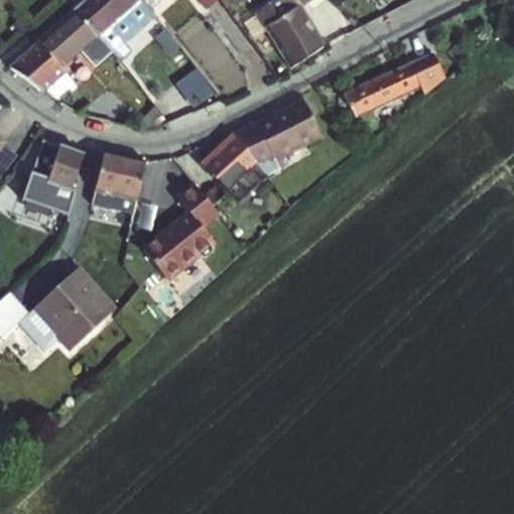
[(86,0),(77,8),(99,33),(136,0),(86,0)]
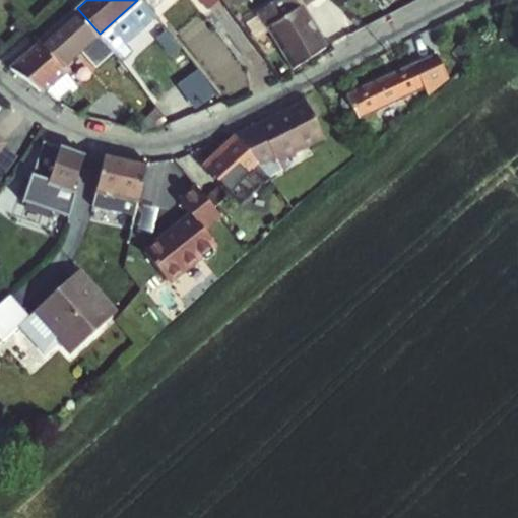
[(146,0),(153,9),(164,0),(202,0),(205,3),(208,0),(146,0)]
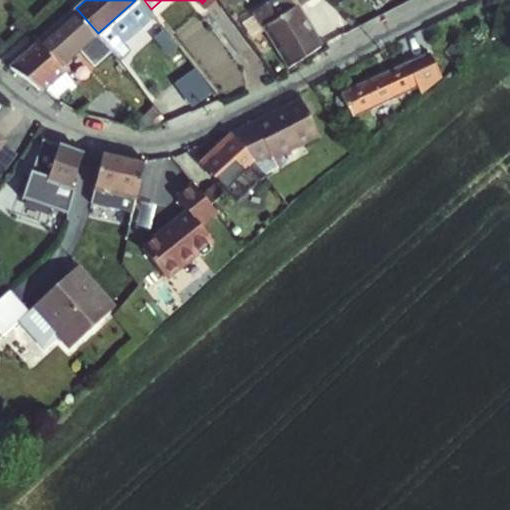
[(205,0),(202,3),(207,10),(220,0),(205,0)]
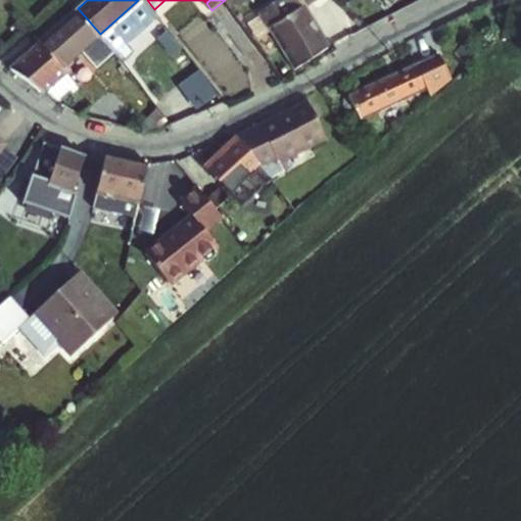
[(272,0),(259,7),(268,22),(257,29),(272,53),(287,54),(294,67),(329,47),(303,3),(301,4),(299,0),(272,0)]
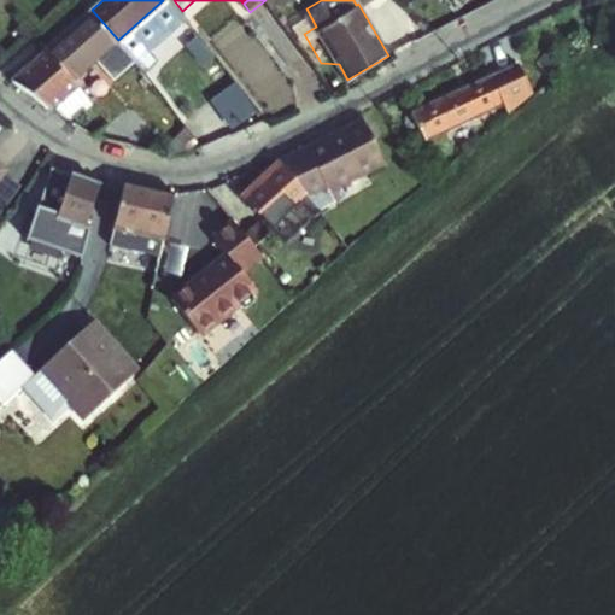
[(48,50),(74,80),(118,40),(92,10),(48,50)]
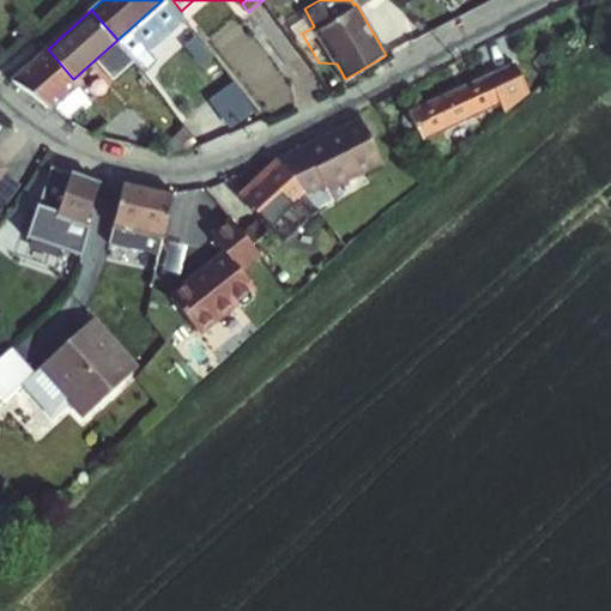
[(128,44),(125,48),(134,60),(139,56),(128,44)]
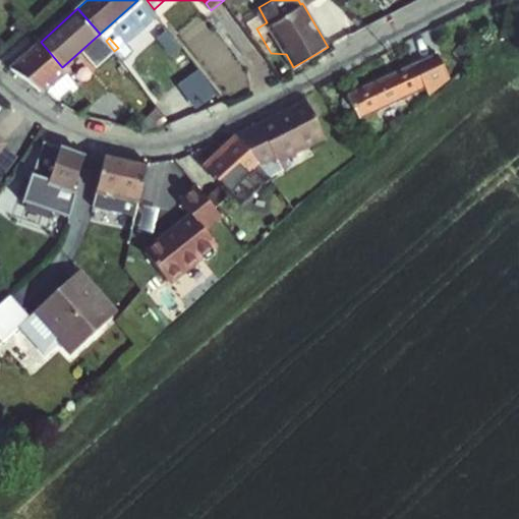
[(111,54),(114,51),(106,41),(102,44),(111,54)]
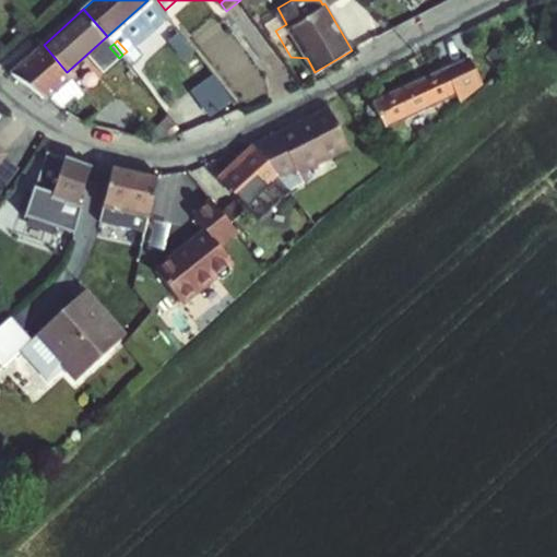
[(73,79),(67,72),(44,45),(13,72),(49,98),(73,79)]
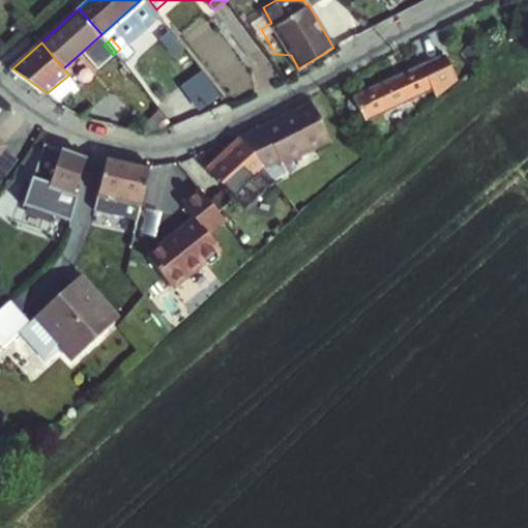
[(399,77),(409,98),(430,88),(435,96),(457,77),(447,55),(399,77)]
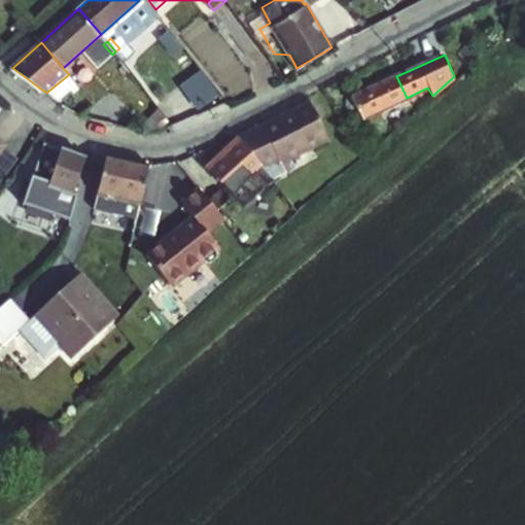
[(59,101),(78,84),(69,74),(46,93),(59,101)]
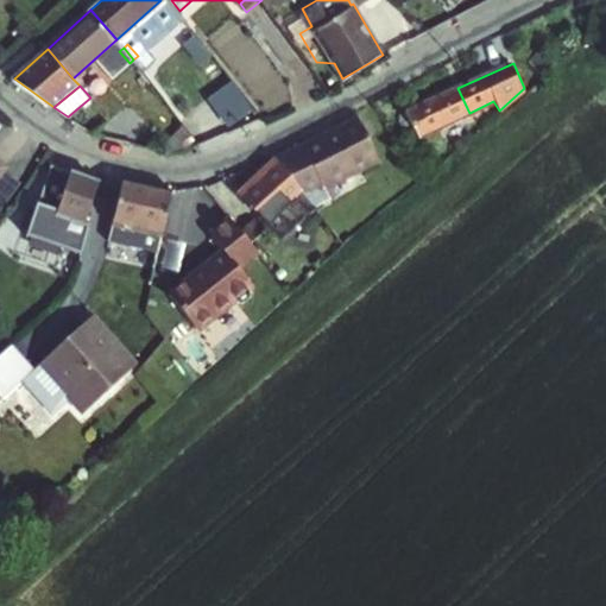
[(410,111),(421,136),(469,113),(458,88),(410,111)]
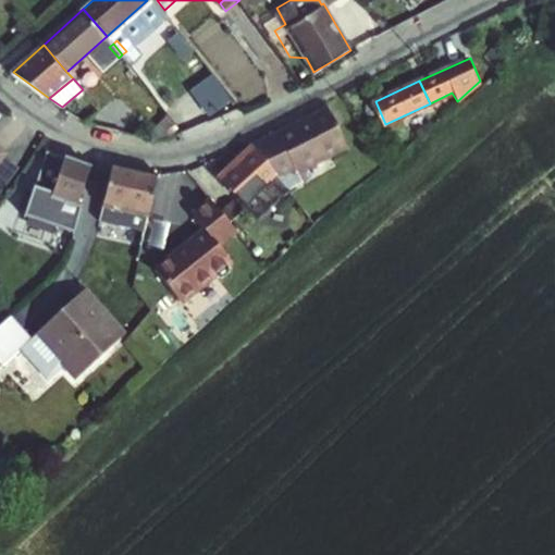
[(340,122),(267,160),(290,189),(300,204),(315,196),(310,187),(359,161),(340,122)]
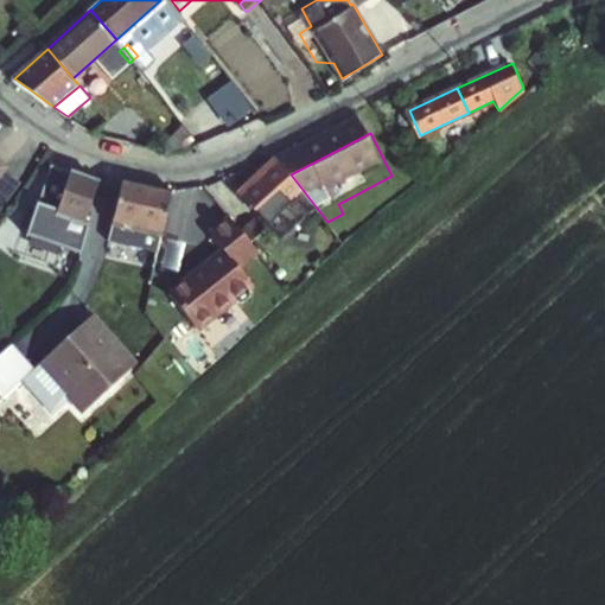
[(86,222),(102,179),(100,179),(51,164),(37,204),(57,211),(45,247),(78,259),(90,223),(86,222)]
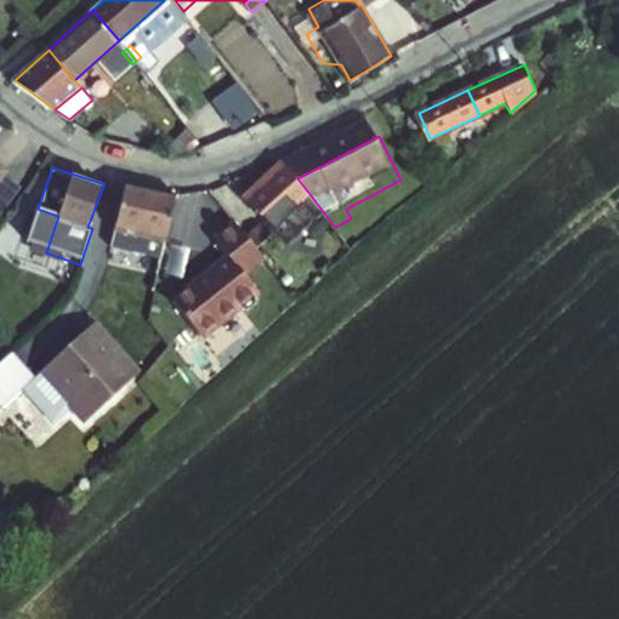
[(323,211),(297,179),(260,210),(287,242),(323,211)]
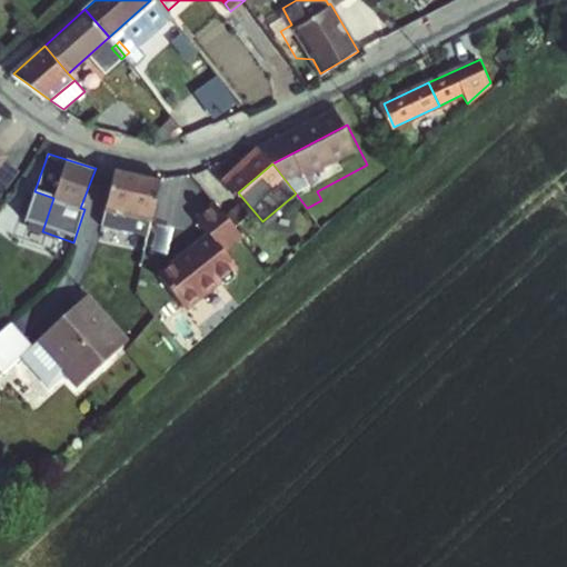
[(112,258),(141,266),(161,177),(133,170),(117,167),(116,175),(103,225),(119,229),(112,258)]
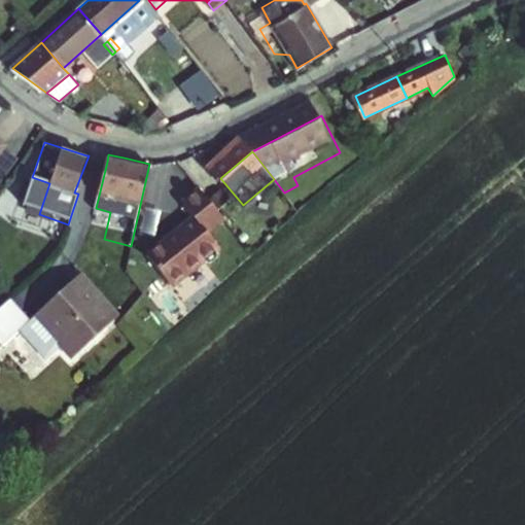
[(207,230),(224,216),(201,187),(183,202),(195,216),(148,253),(171,282),(204,256),(207,260),(212,261),(218,255),(218,250),(215,247),(219,244),(207,230)]
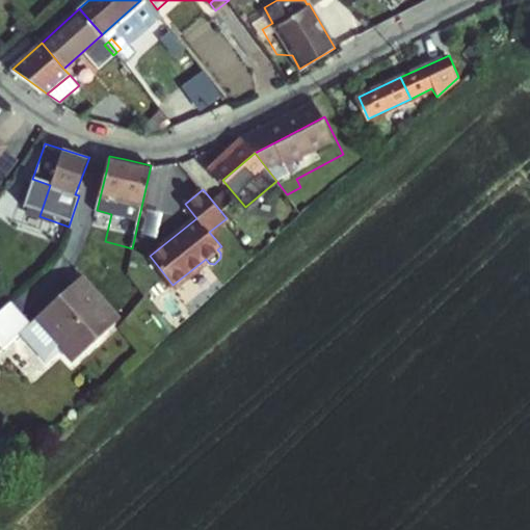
[(86,242),(88,243),(94,245),(96,238),(90,235),(86,242)]
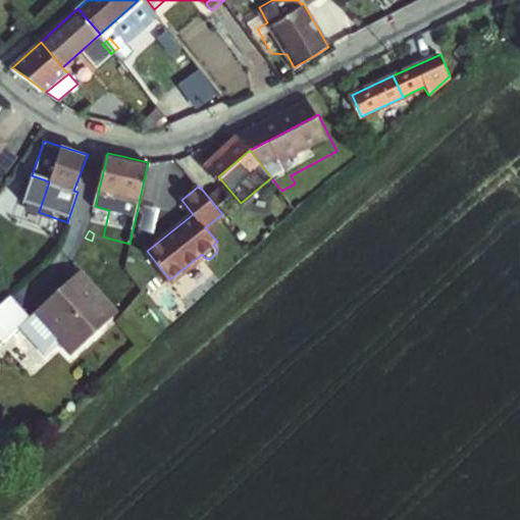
[(28,311),(22,306),(0,325),(0,336),(4,341),(14,327),(41,354),(55,341),(66,352),(114,307),(96,287),(93,290),(73,268),(28,311)]
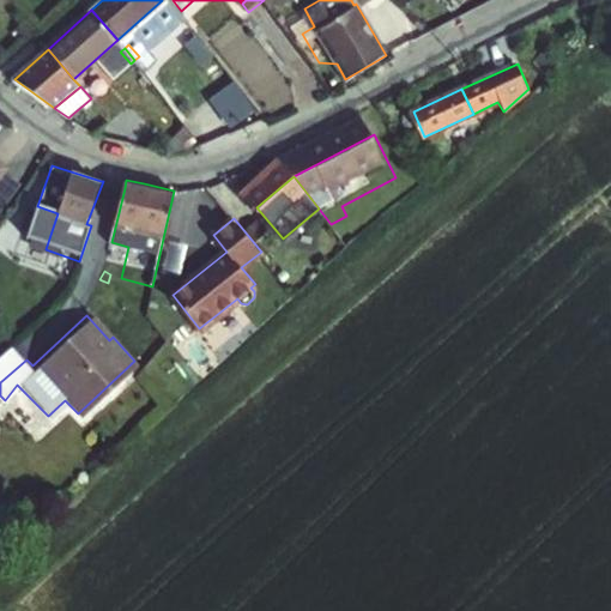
[(0,382),(26,360),(10,346),(0,357),(0,382)]
